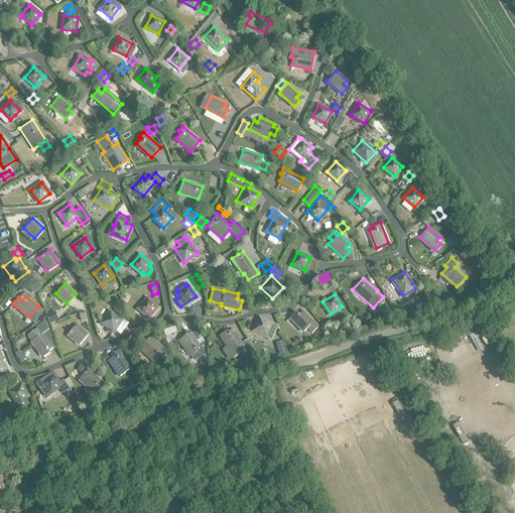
[(137,307),(148,316),(157,306),(146,297),(137,307)]
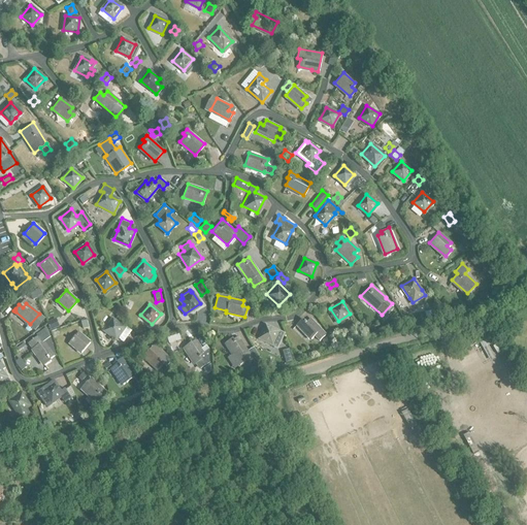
[(55,316),(46,320),(50,328),(58,324),(55,316)]
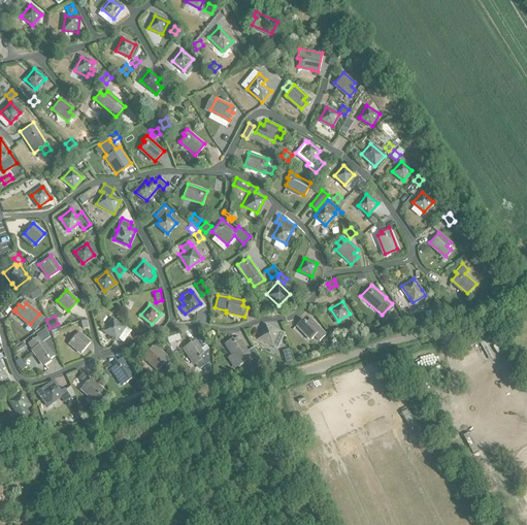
[(303,318),(297,323),(311,338),(315,335),(319,339),(325,333),(310,317),(306,321),(303,318)]
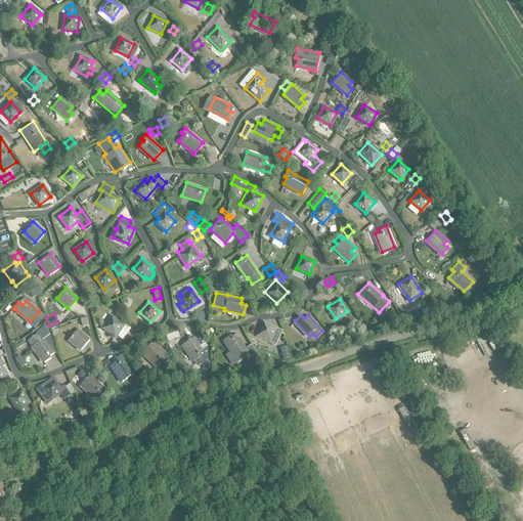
[(103,328),(115,336),(124,324),(113,316),(103,328)]
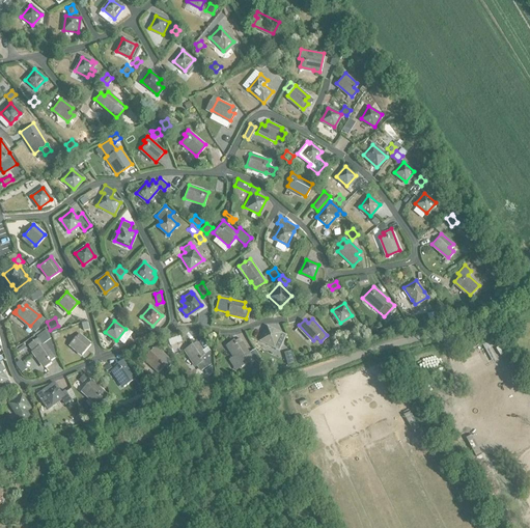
[(46,327),(40,331),(47,339),(43,341),(47,346),(49,349),(52,354),(55,353),(50,336),(48,330),(46,327)]
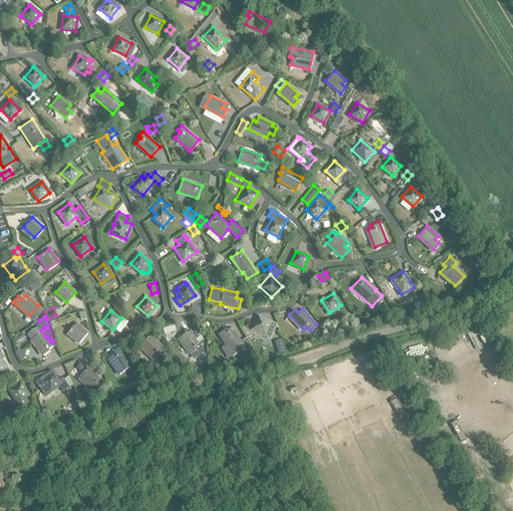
[(254,325),(253,328),(265,334),(269,336),(275,324),(271,321),(259,316),(254,325)]
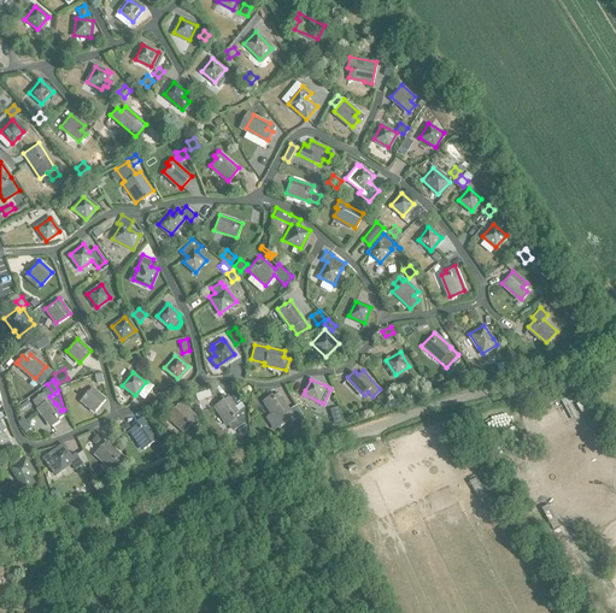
[(81,398),(94,411),(105,399),(91,387),(81,398)]
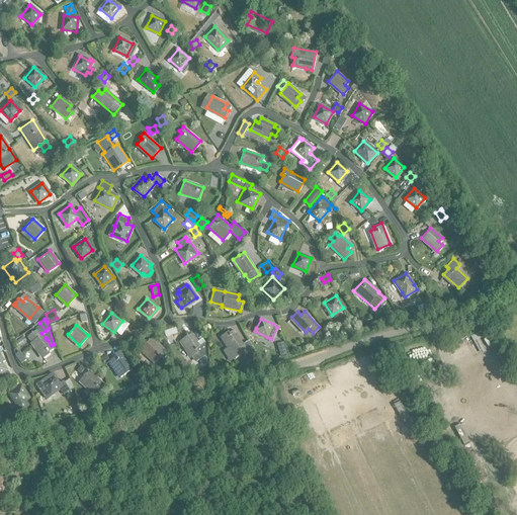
[(27,335),(44,357),(50,352),(47,348),(51,345),(48,340),(46,338),(41,333),(37,327),(27,335)]
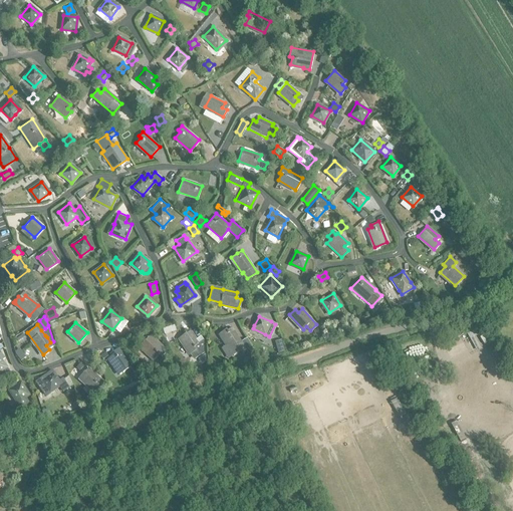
[(172,324),(162,327),(163,333),(174,329),(172,324)]
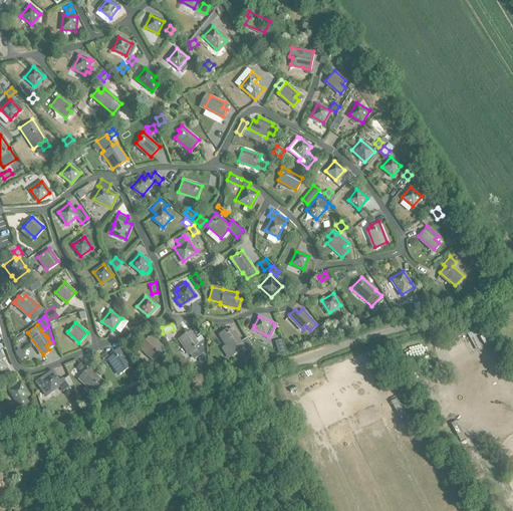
[(226,327),(217,333),(225,344),(226,344),(233,353),(244,346),(231,326),(226,329),(226,327)]
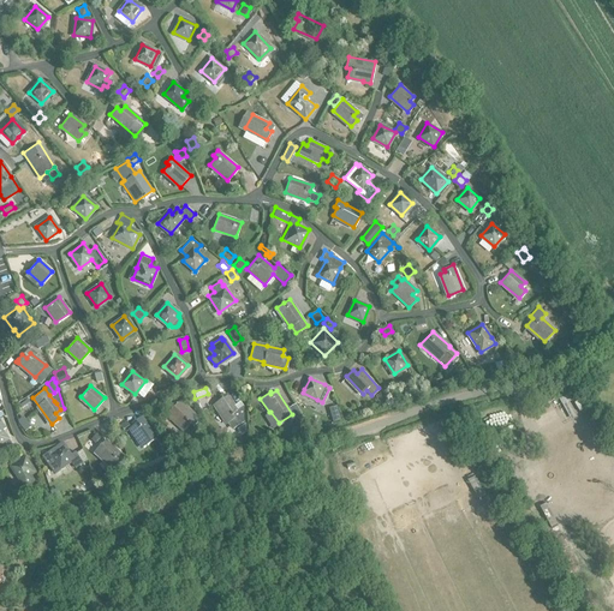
[(382,391),(375,395),(380,403),(386,400),(382,391)]
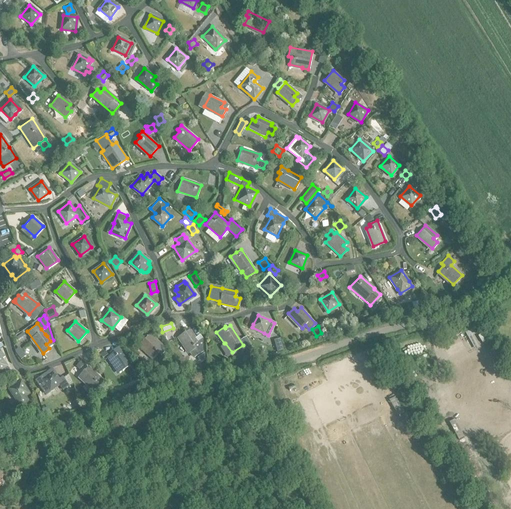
[(188,328),(177,335),(192,357),(202,350),(202,338),(199,333),(194,336),(188,328)]
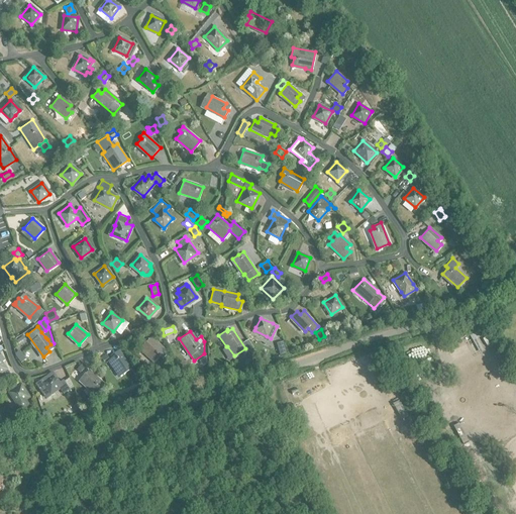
[(150,335),(140,347),(155,361),(160,354),(162,356),(167,350),(150,335)]
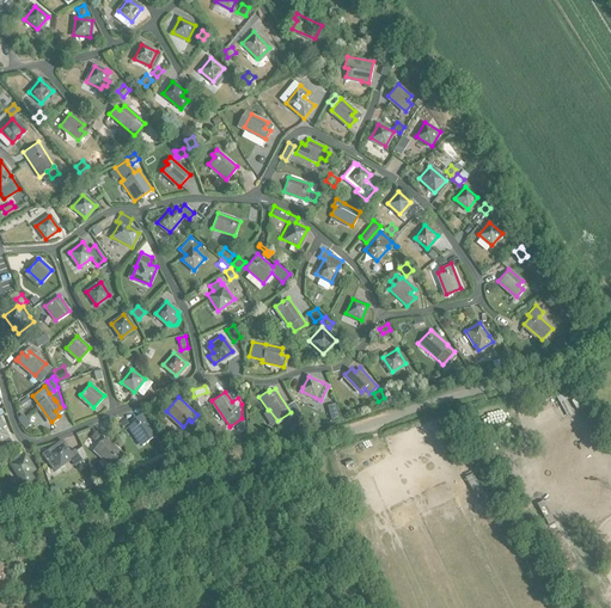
[(17,419),(24,428),(30,423),(19,407),(14,411),(17,419)]
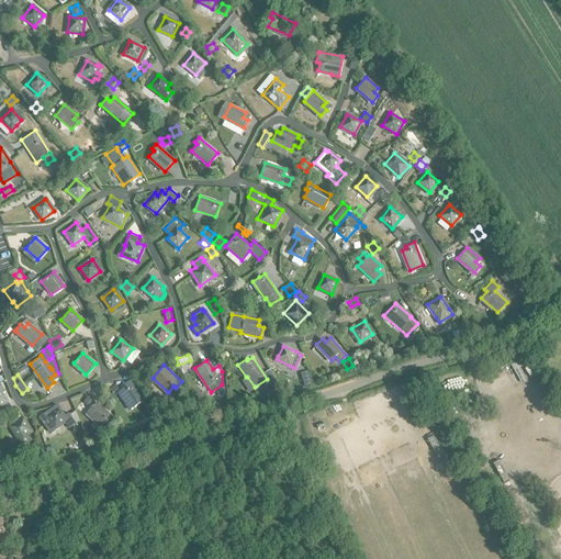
[(309,376),(301,378),(303,386),(311,382),(309,376)]
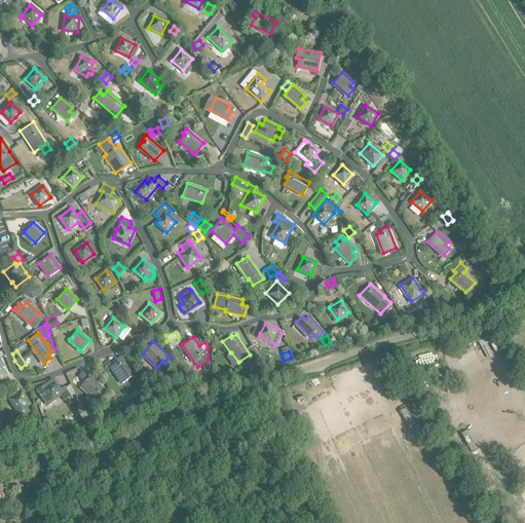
[(114,364),(111,366),(123,383),(134,375),(120,356),(113,362),(114,364)]
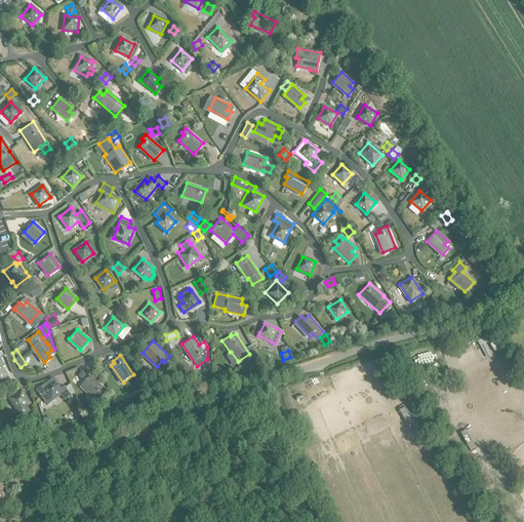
[(258,357),(252,360),(255,366),(262,363),(258,357)]
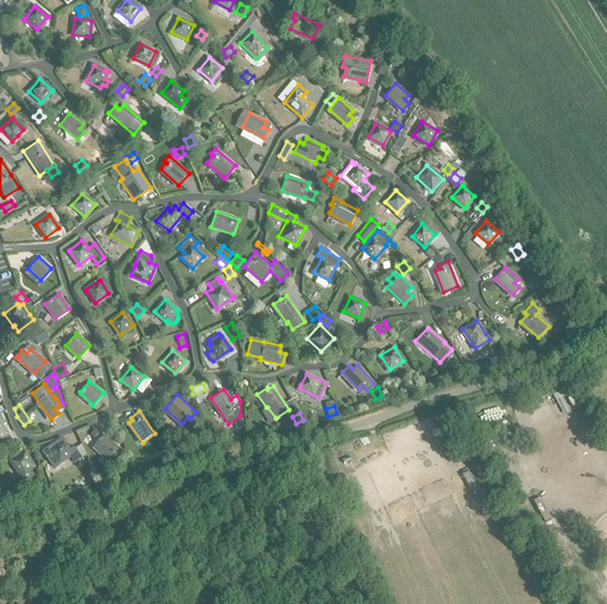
[(0,449),(1,450),(13,442),(7,434),(8,433),(2,425),(6,421),(1,415),(0,415),(0,449)]
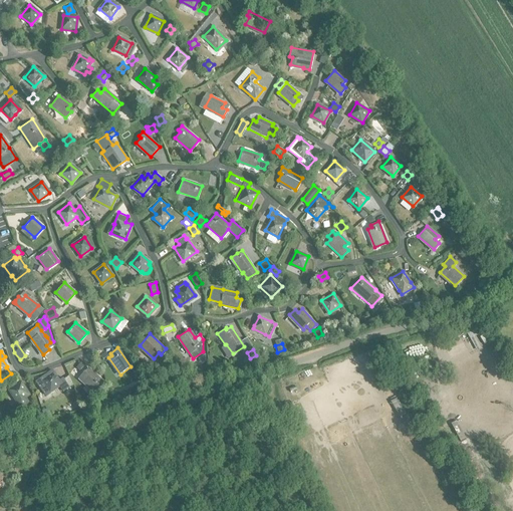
[(79,360),(74,366),(78,369),(82,364),(79,360)]
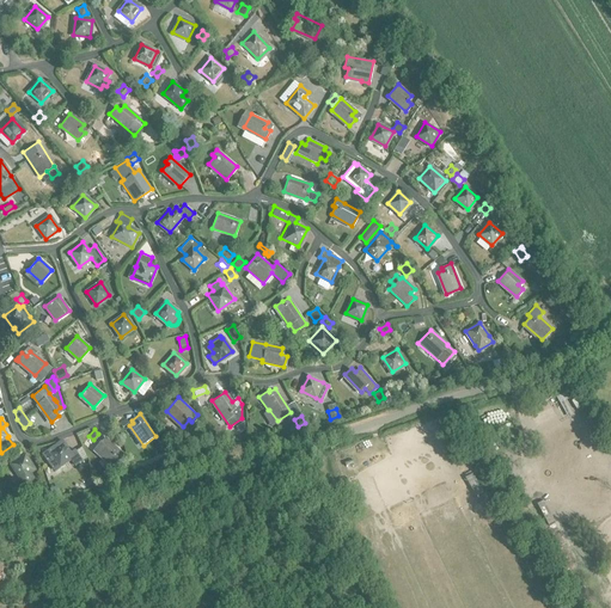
[(194,433),(188,436),(193,442),(197,437),(194,433)]
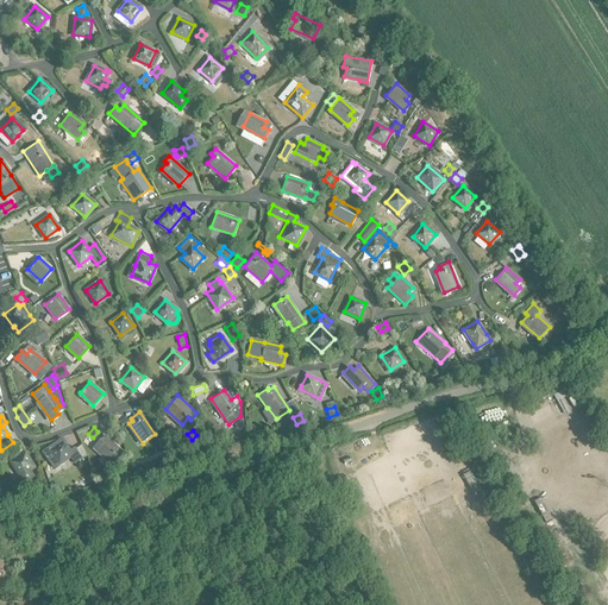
[(94,446),(112,462),(113,460),(116,462),(124,452),(104,435),(94,446)]
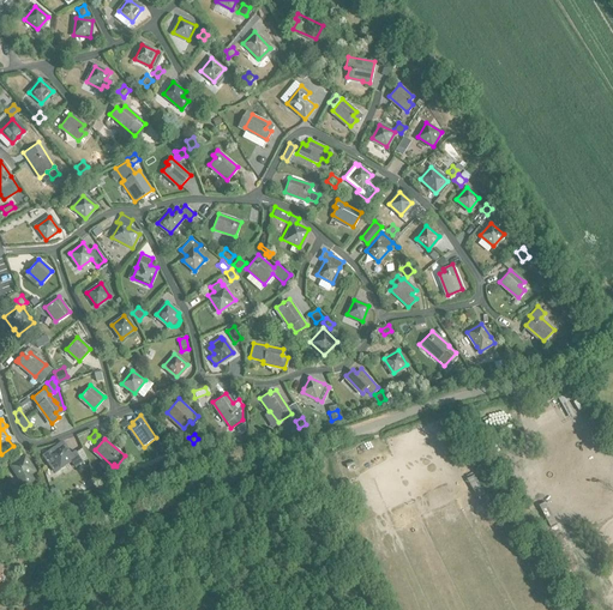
[(47,451),(41,454),(43,459),(54,472),(60,467),(70,460),(74,466),(82,460),(73,451),(70,453),(62,445),(49,454),(47,451)]
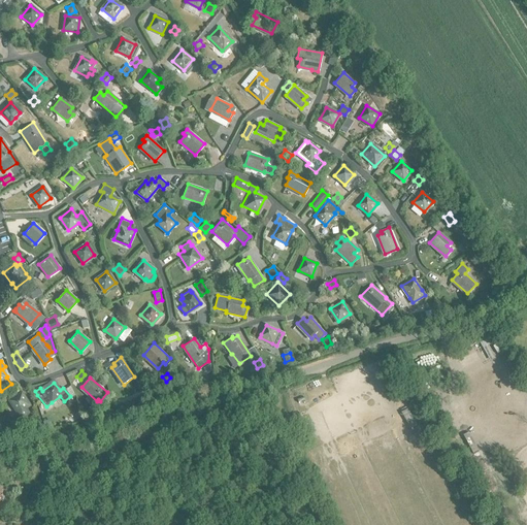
[(25,407),(29,404),(22,392),(15,396),(9,400),(10,401),(18,413),(21,417),(28,412),(25,407)]
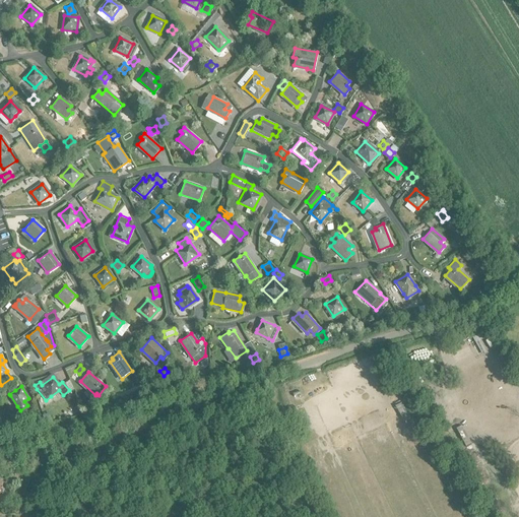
[(400,401),(394,404),(402,419),(409,415),(400,401)]
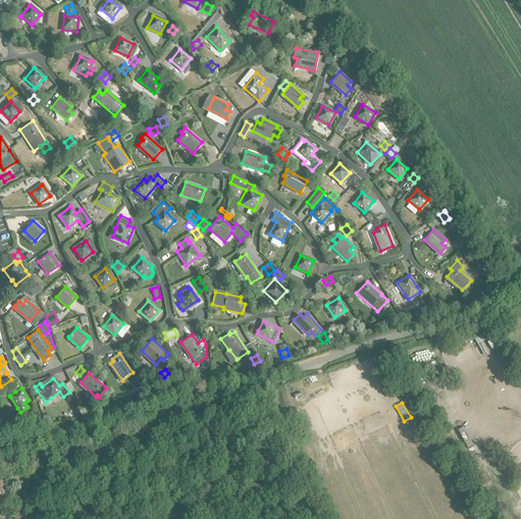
[(49,414),(42,417),(45,426),(52,423),(49,414)]
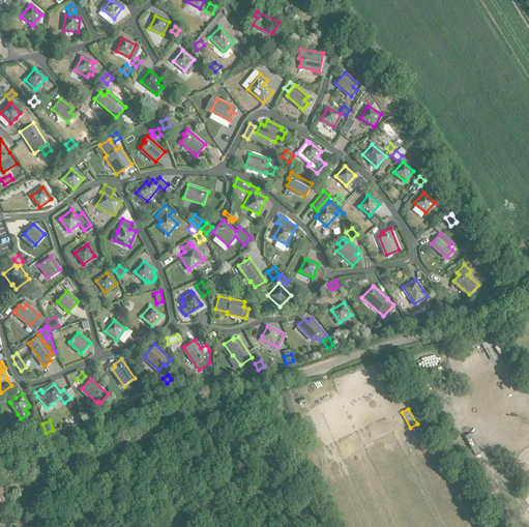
[(469,433),(464,436),(473,454),(478,449),(469,433)]
